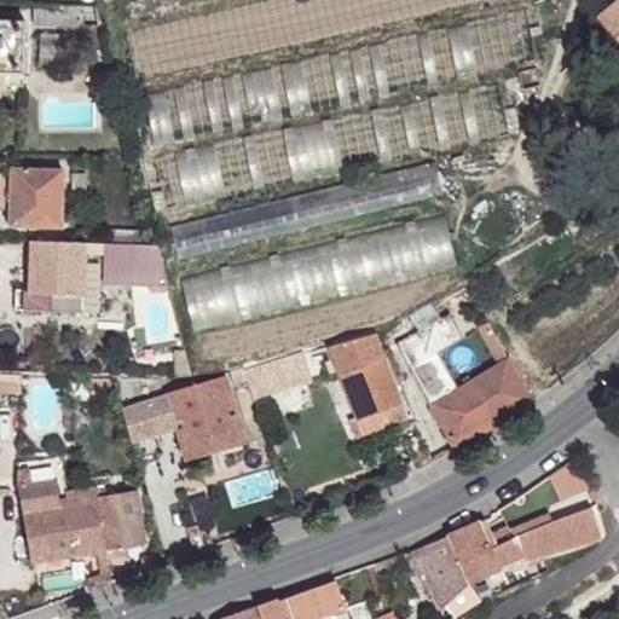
[(618,0),(603,0),(595,9),(602,18),(597,21),(618,47),(618,0)]
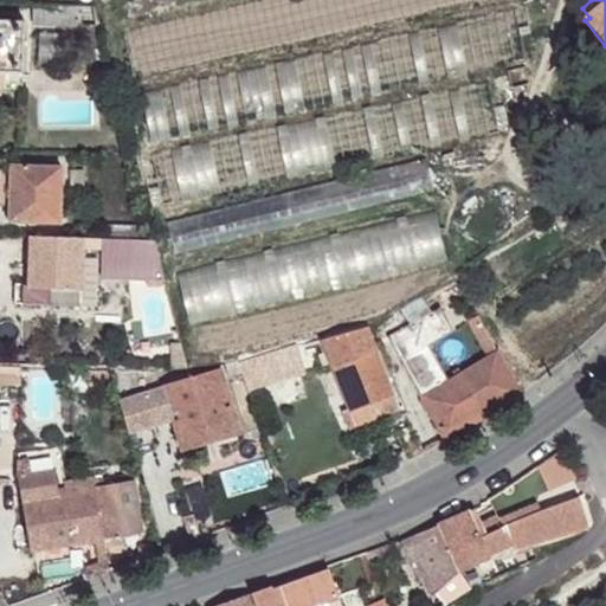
[(33,4),(32,23),(60,24),(62,5),(33,4)]
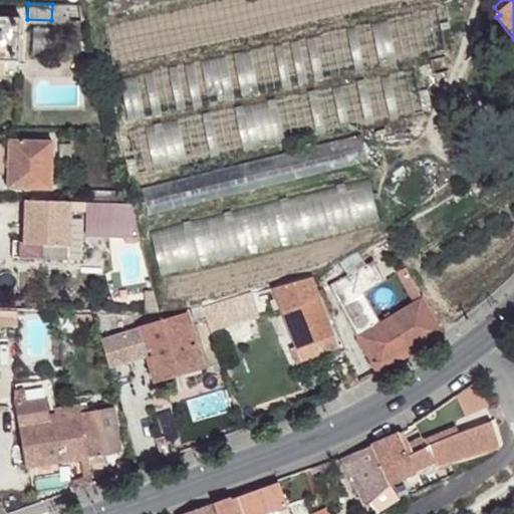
[(52,4),(51,20),(66,21),(67,4),(52,4)]
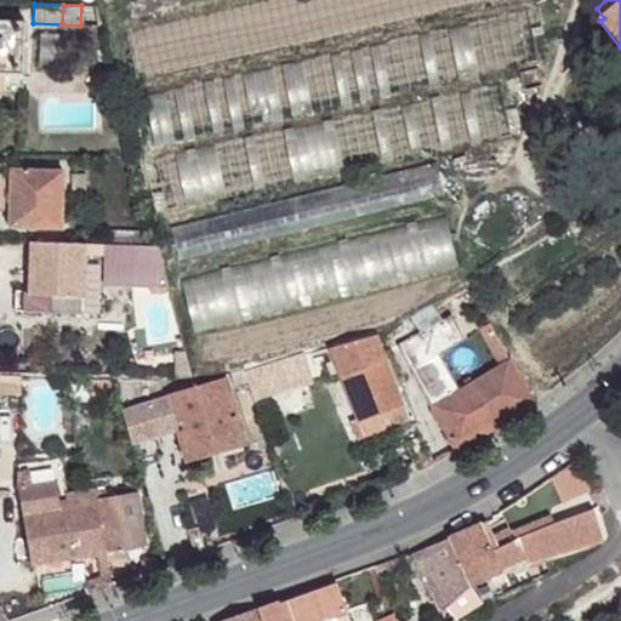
[(81,5),(80,26),(100,26),(96,6),(81,5)]
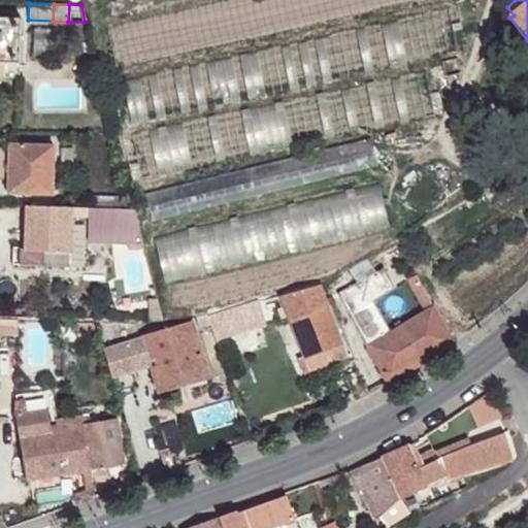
[(0,17),(0,64),(21,65),(22,18),(0,17)]
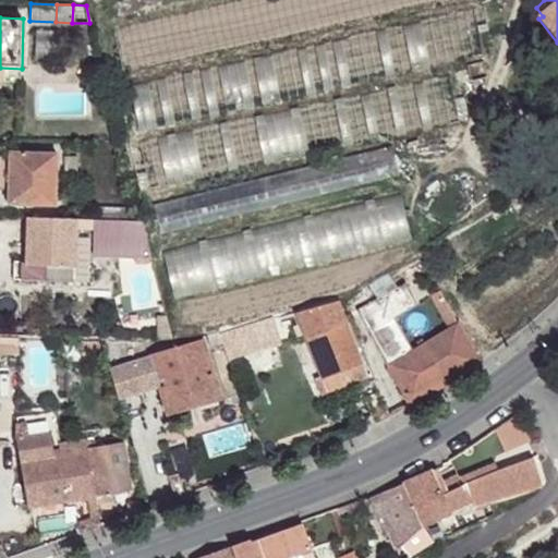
[(392,145),(153,204),(160,232),(400,177),(392,145)]
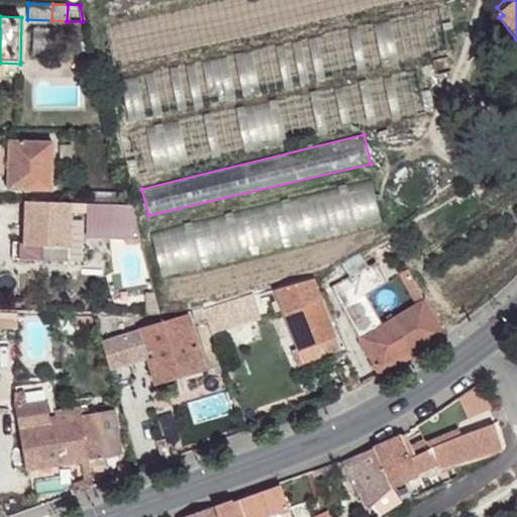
[(8,176),(8,189),(50,190),(53,142),(9,140),(9,143),(8,176)]
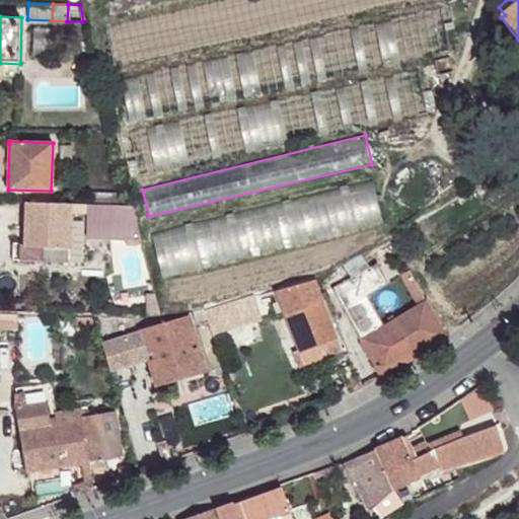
[(0,175),(8,176),(9,144),(0,144),(0,175)]
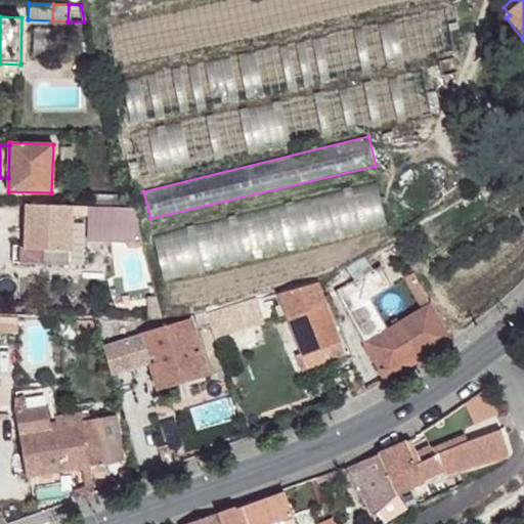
[(375,181),(154,234),(164,279),(388,226),(375,181)]
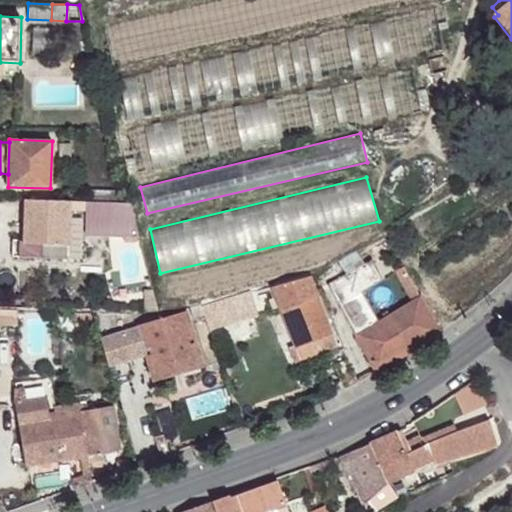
[(95,190),(95,201),(111,202),(111,190),(95,190)]
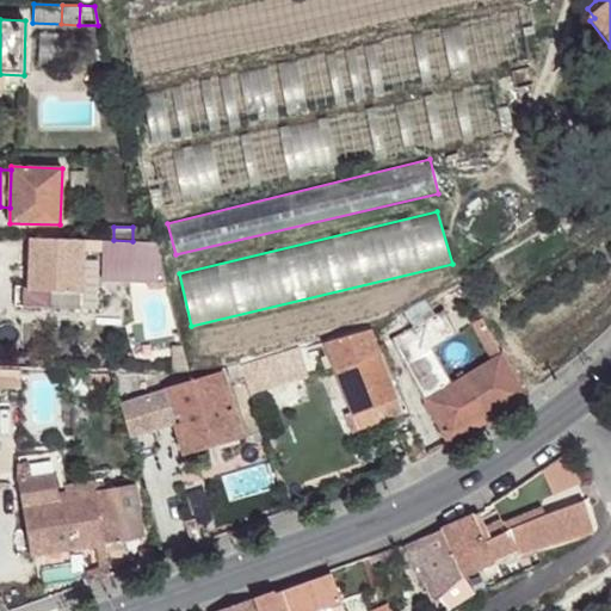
[(23,287),(23,306),(81,308),(84,251),(84,240),(30,238),(29,288),(23,287)]
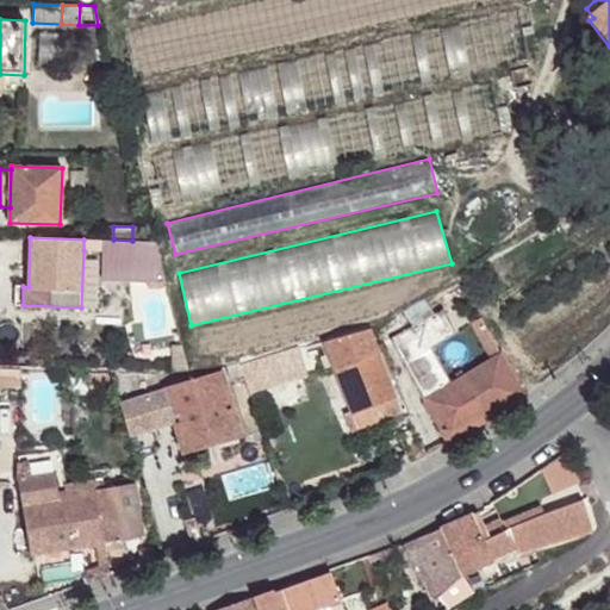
[(83,240),(83,250),(103,250),(103,240),(83,240)]
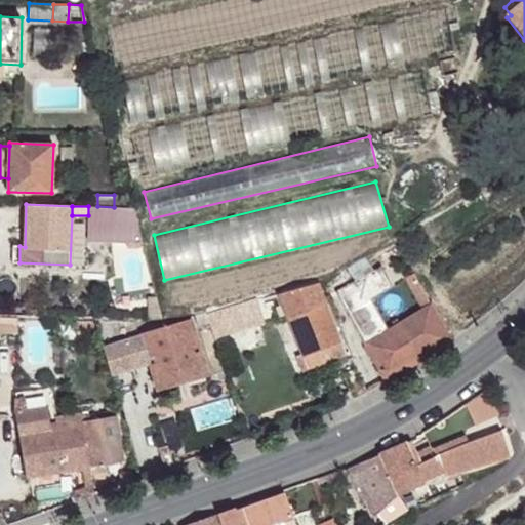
[(88,206),(87,240),(127,241),(140,242),(142,242),(134,208),(114,207),(97,206),(88,206)]
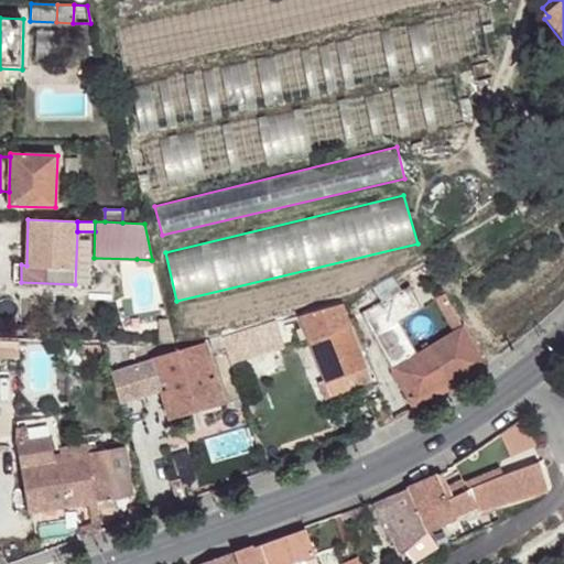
[(361,313),(375,337),(399,322),(422,308),(410,285),(402,290),(392,275),(372,289),(381,302),(361,313)]
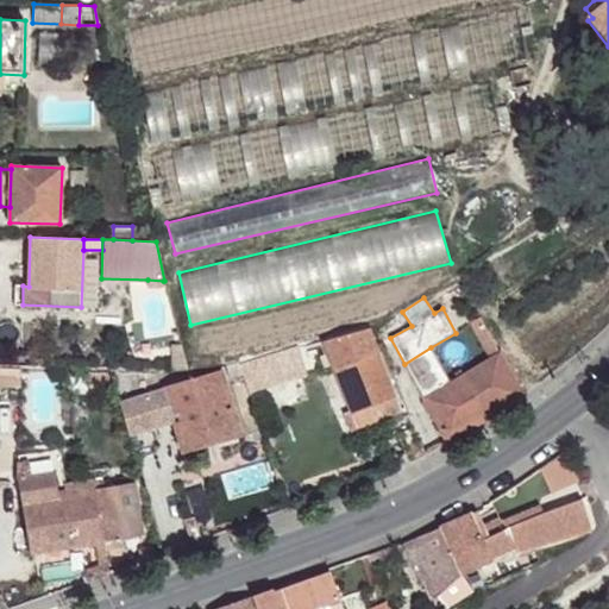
[(343,414),(350,431),(400,412),(368,328),(324,341),(328,352),(334,368),(351,410),(343,414)]
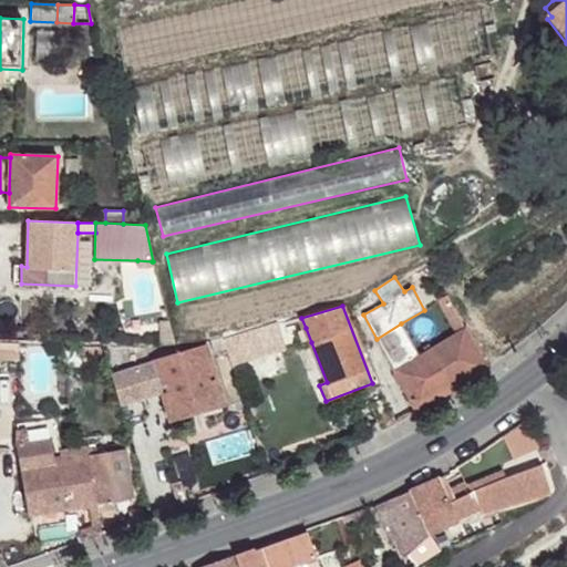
[(237,334),(243,351),(282,338),(278,322),(237,334)]
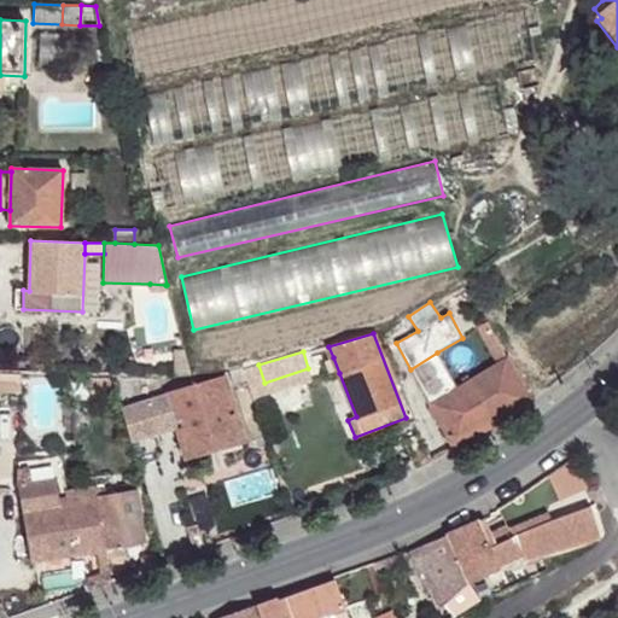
[(410,369),(430,404),(456,388),(437,353),(410,369)]
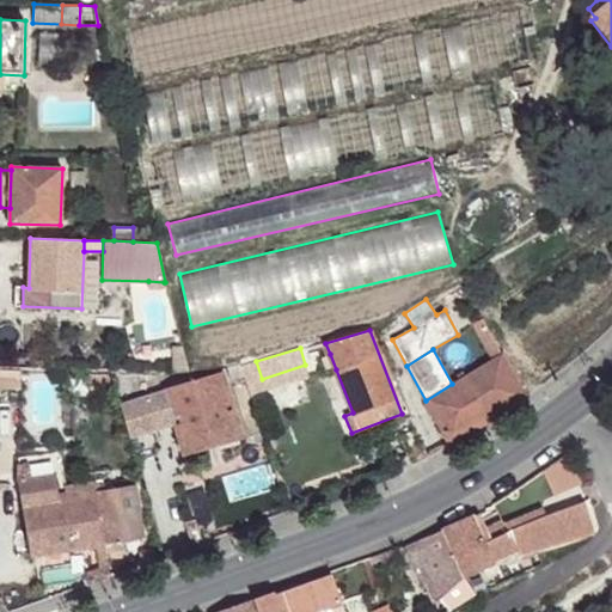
[(426,401),(450,445),(526,397),(502,353),(452,384),(426,401)]
